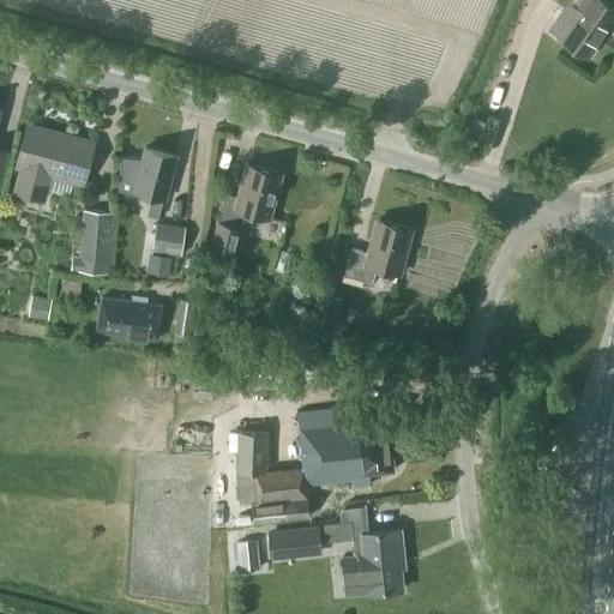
[(558,36),(585,56),(613,16),(613,7),(603,0),(559,0),(565,4),(560,13),(548,29),(559,36),(558,36)]
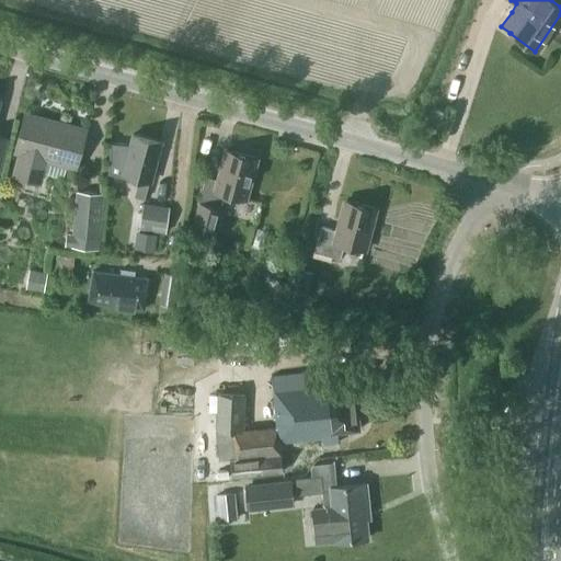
[(428,117),(436,121),(439,123),(445,110),(434,105),(428,117)]
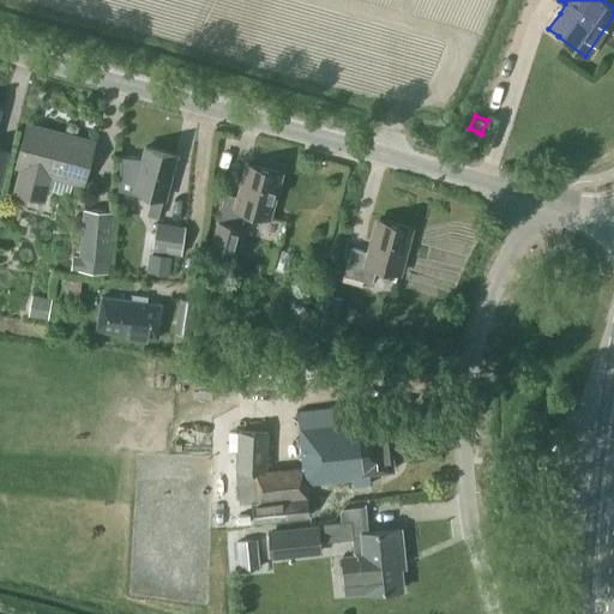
[(82,181),(91,143),(28,126),(17,164),(23,167),(16,191),(41,198),(48,173),(82,181)]
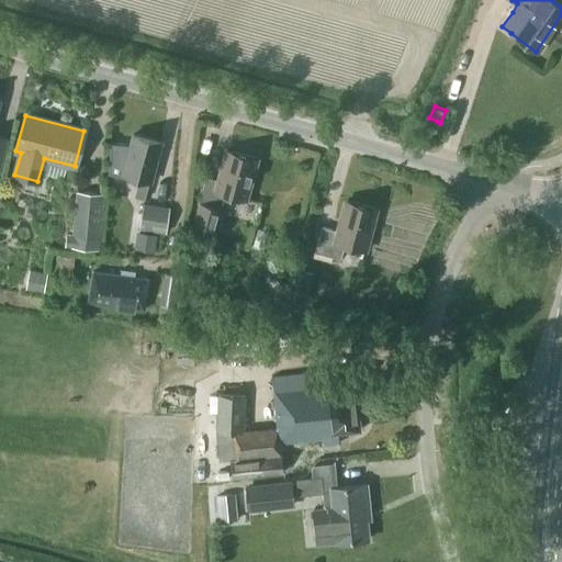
[(149,181),(160,142),(133,134),(122,175),(138,179),(134,197),(144,199),(148,181),(149,181)]
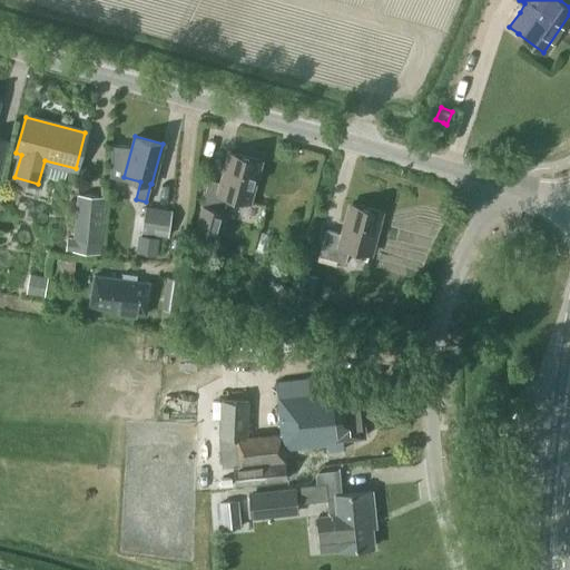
[(247,203),(259,159),(229,151),(222,183),(208,178),(194,231),(216,236),(227,197),(247,203)]
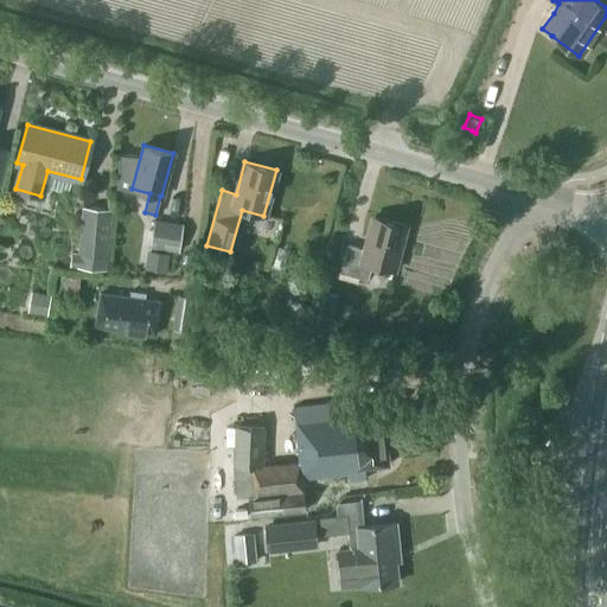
[(107,256),(110,209),(82,206),(78,253),(70,251),(69,266),(76,266),(76,267),(106,269),(107,256)]
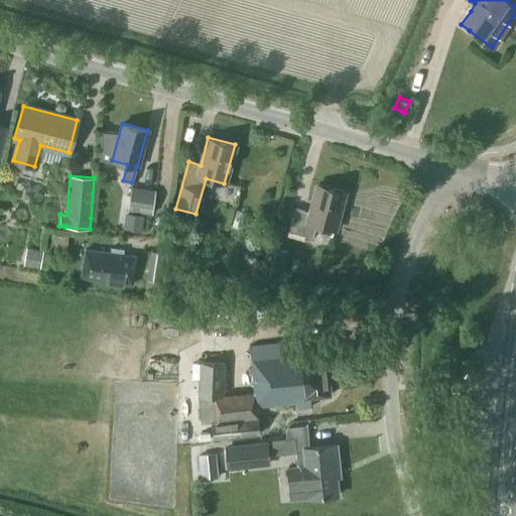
[(334,230),(345,191),(317,183),(310,212),(294,208),(288,231),(312,238),(315,225),(334,230)]
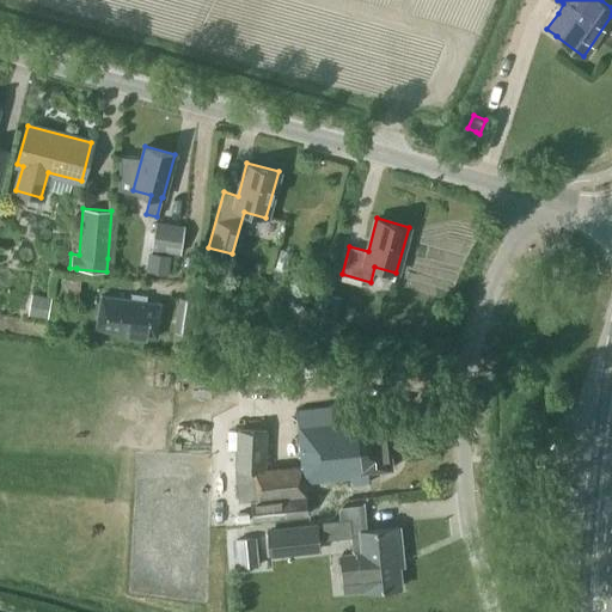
[(179,254),(183,230),(154,225),(151,249),(179,254)]
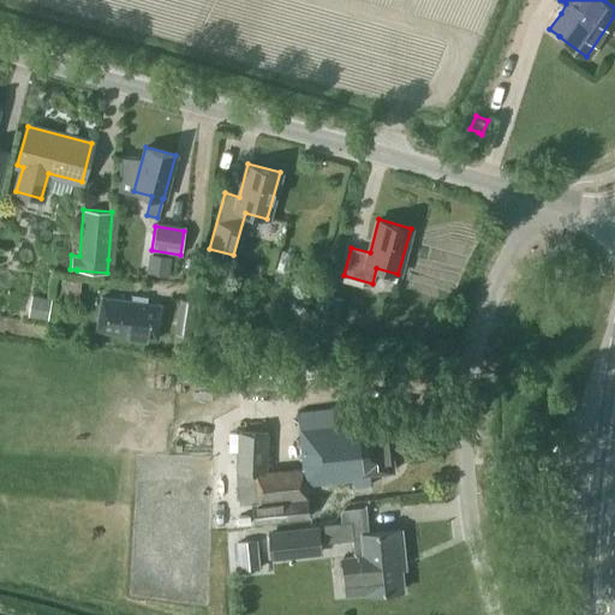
[(81,281),(59,279),(57,298),(78,302),(81,281)]
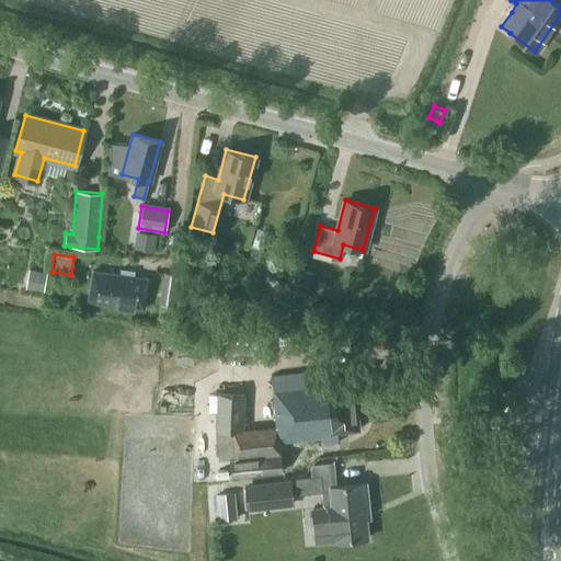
[(47,272),(27,267),(24,287),(44,290),(47,272)]
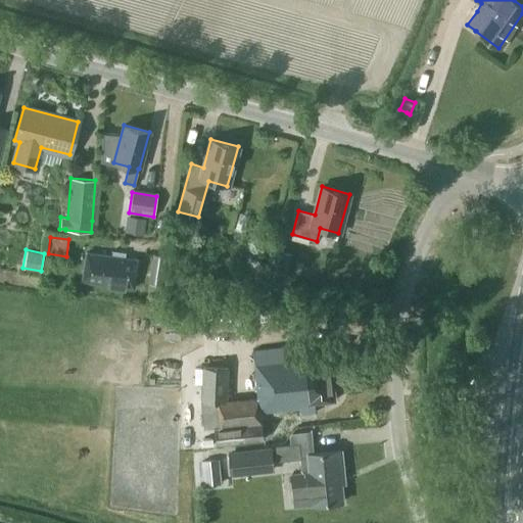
[(291,253),(278,249),(272,271),(285,274),(291,253)]
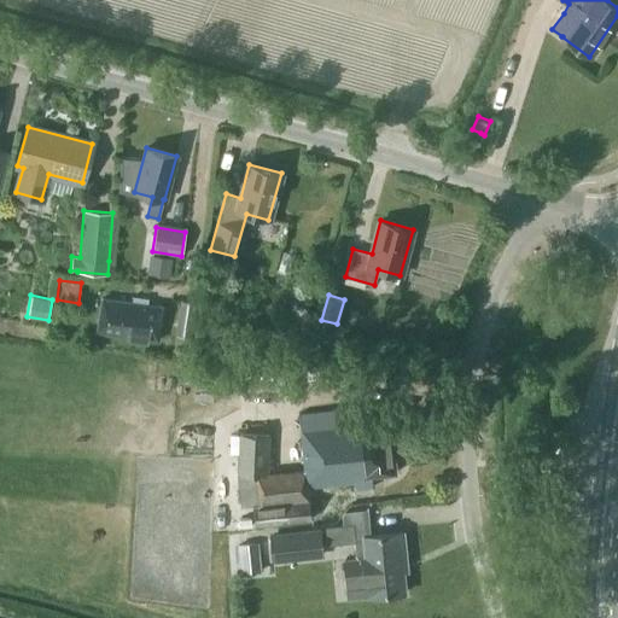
[(157,340),(162,307),(101,298),(97,331),(157,340)]
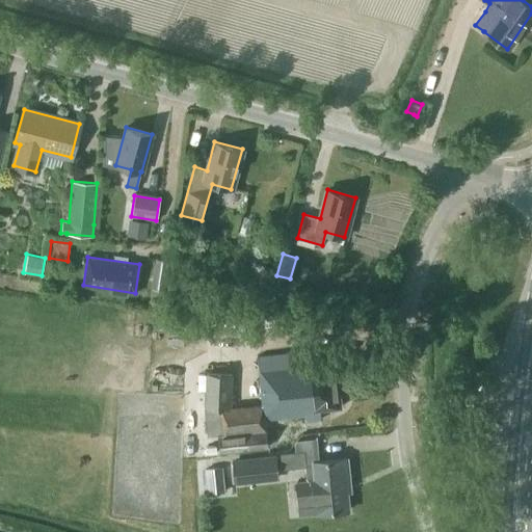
[(168,261),(155,258),(150,287),(164,290),(168,261)]
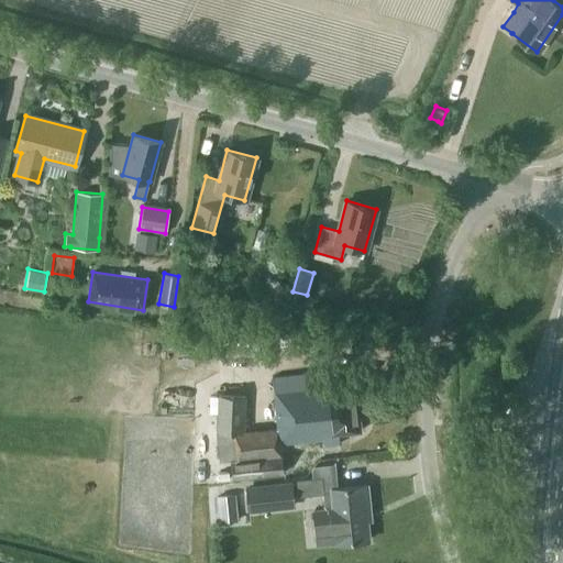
[(219,353),(241,354),(242,343),(258,343),(258,328),(220,327),(219,353)]
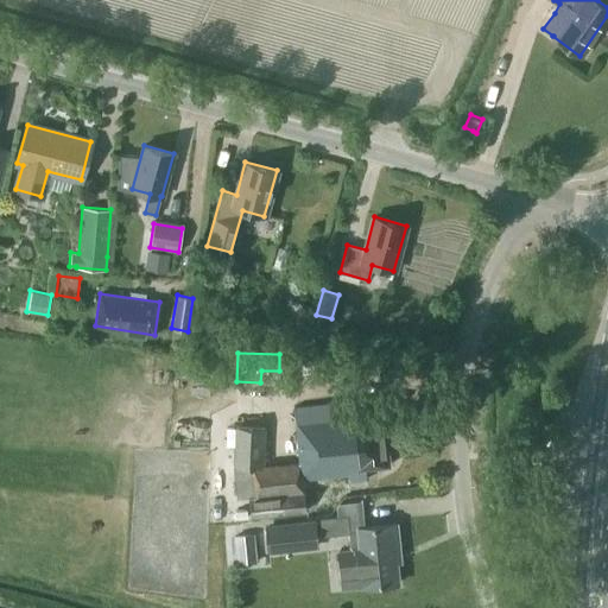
[(366,467),(390,464),(384,412),(354,415),(353,401),(293,407),(299,463),(301,479),(303,479),(348,474),(349,481),(366,479),(366,467)]
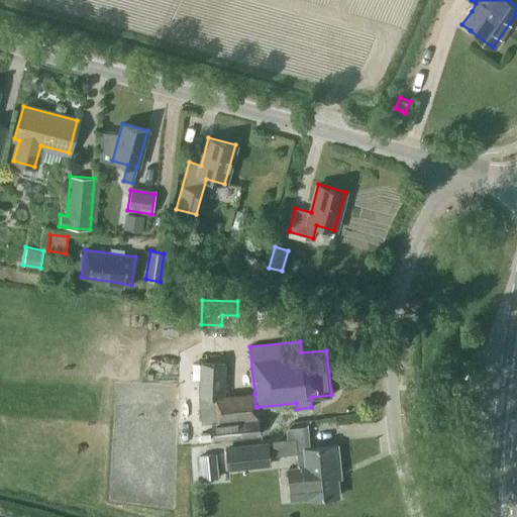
[(200,363),(198,399),(199,399),(221,397),(223,364),(200,363)]
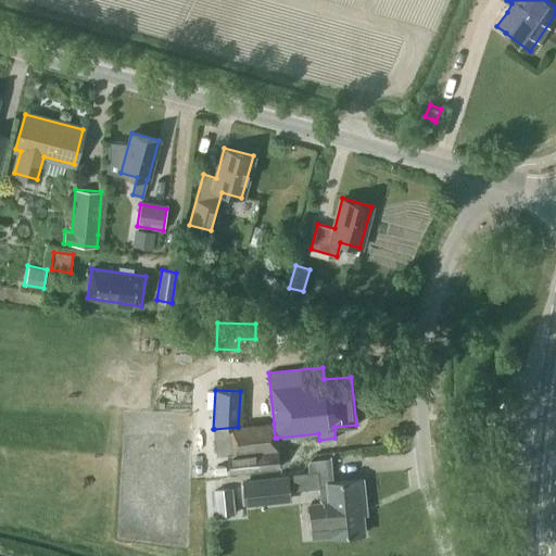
[(238,427),(214,429),(217,455),(227,454),(229,472),(280,467),(277,438),(275,438),(274,424),(238,427)]
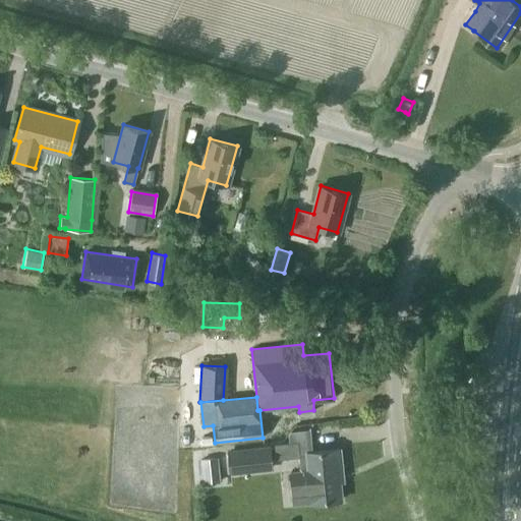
[(290,432),(287,436),(288,443),(297,442),(298,456),(306,455),(308,471),(300,471),(290,472),(293,503),(311,502),(311,503),(340,501),(337,474),(342,474),(339,449),(311,451),(309,430),(290,432)]
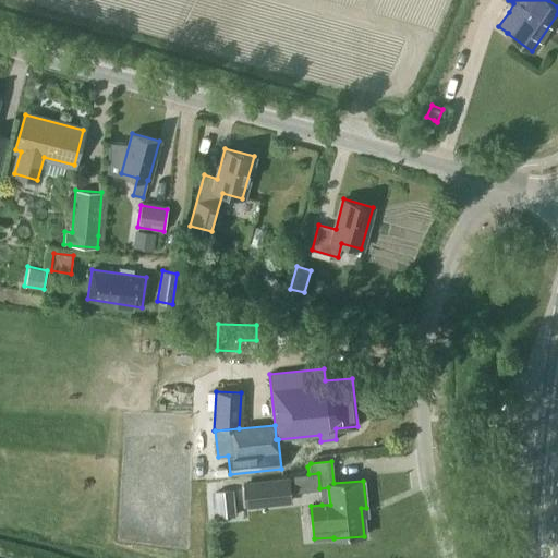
[(308,474),(294,475),(295,490),(319,488),(318,473),(308,474)]
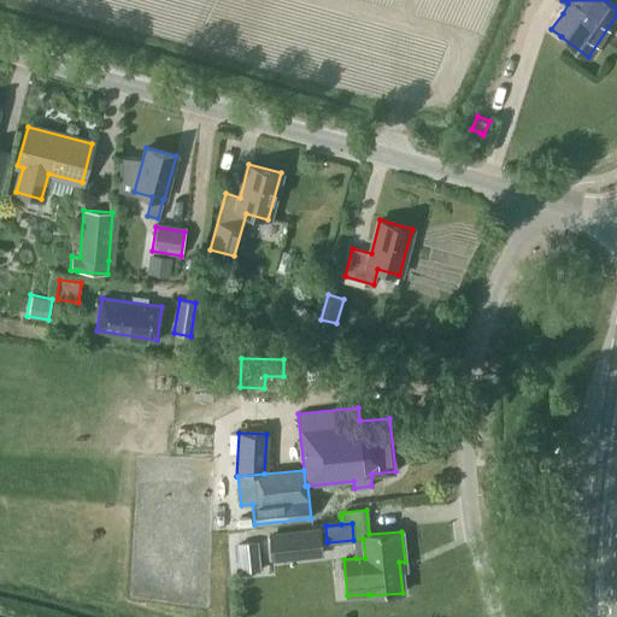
[(318,529),(289,532),(292,557),(322,553),(318,529)]
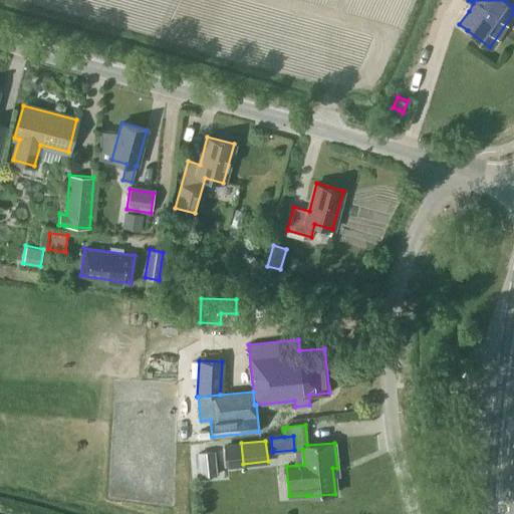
[(213,452),(199,454),(201,478),(215,476),(213,452)]
